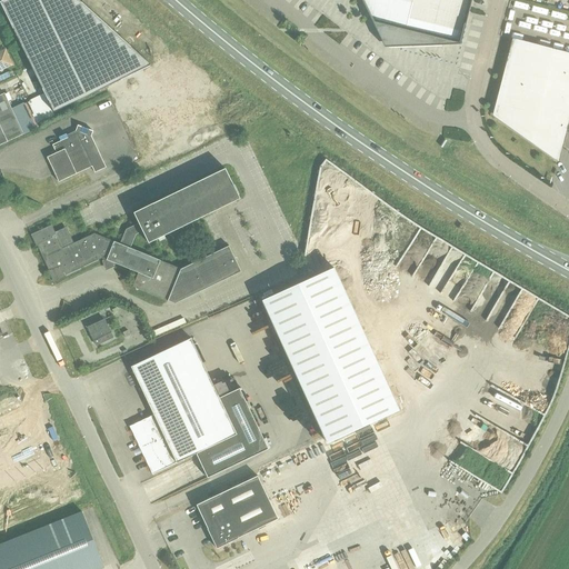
[(151,66),(79,0),(2,0),(0,1),(0,2),(53,113),(151,66)]
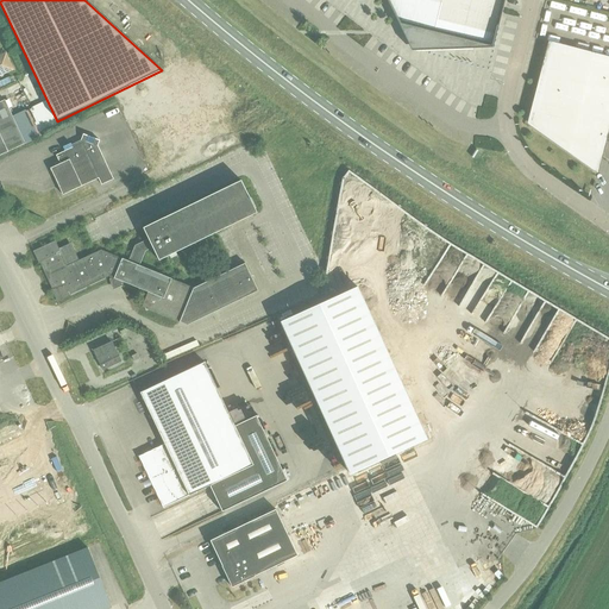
[(387,0),(397,20),(399,24),(413,54),(493,50),(493,48),(496,36),(498,26),(501,13),(504,0),(387,0)]
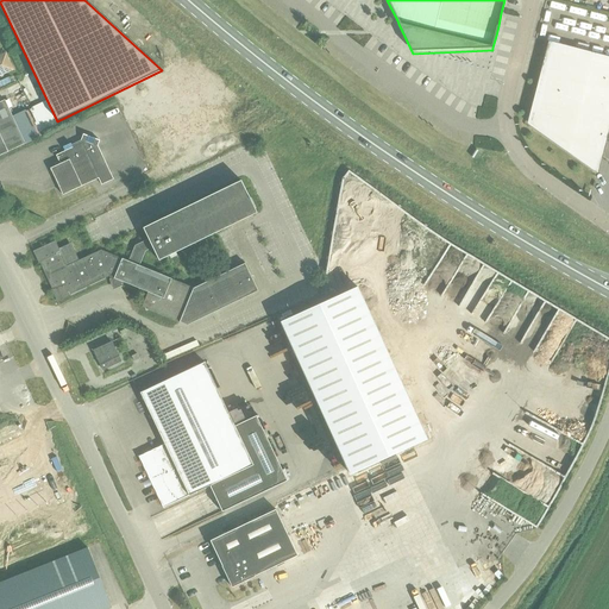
[(608,56),(548,41),(539,76),(541,76),(529,123),(588,164),(597,162),(597,161),(601,159),(602,159),(608,131),(608,56)]
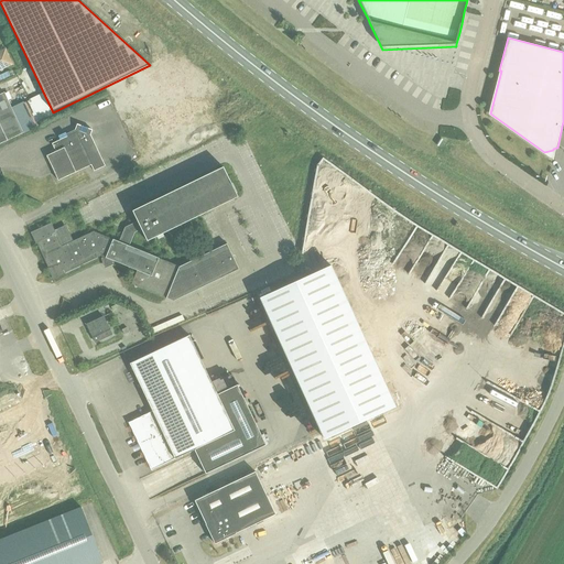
[(0,69),(13,64),(6,50),(0,52),(0,69)]
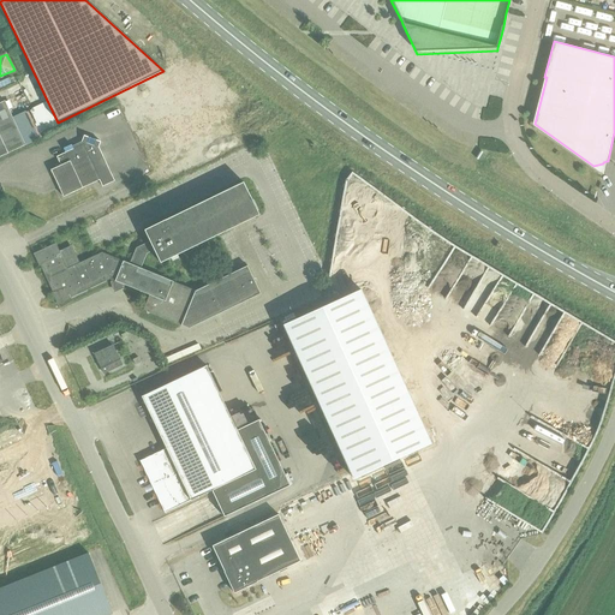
[(5,100),(0,102),(0,156),(27,144),(40,138),(27,112),(13,118),(5,100)]
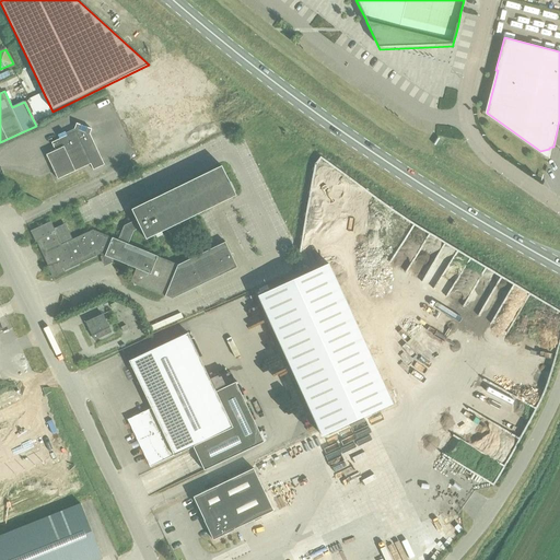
[(47,154),(58,178),(91,164),(94,170),(105,164),(91,133),(92,129),(78,123),(76,128),(67,132),(66,131),(59,135),(60,138),(53,142),(56,150),(47,154)]
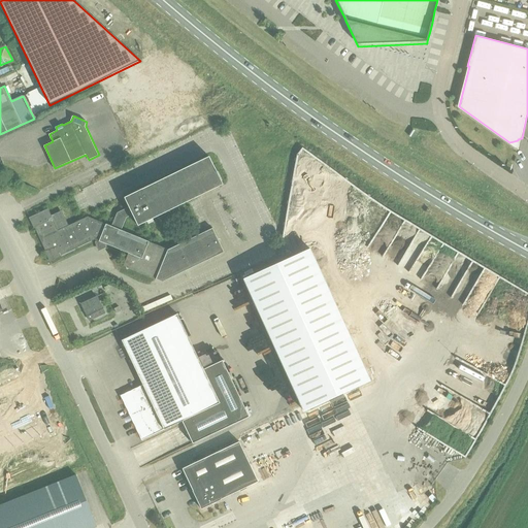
[(209,157),(142,189),(124,198),(129,207),(120,211),(113,227),(106,224),(106,225),(88,217),(66,227),(65,227),(60,216),(53,219),(47,209),(29,218),(34,228),(35,228),(45,252),(50,262),(61,257),(60,256),(95,239),(96,242),(95,242),(95,243),(96,245),(104,249),(105,248),(106,248),(105,245),(107,244),(117,249),(128,254),(126,261),(123,262),(127,269),(129,268),(156,279),(162,283),(224,253),(212,228),(168,250),(149,242),(149,241),(121,230),(126,218),(132,215),(138,226),(223,185),(215,168),(209,157)]
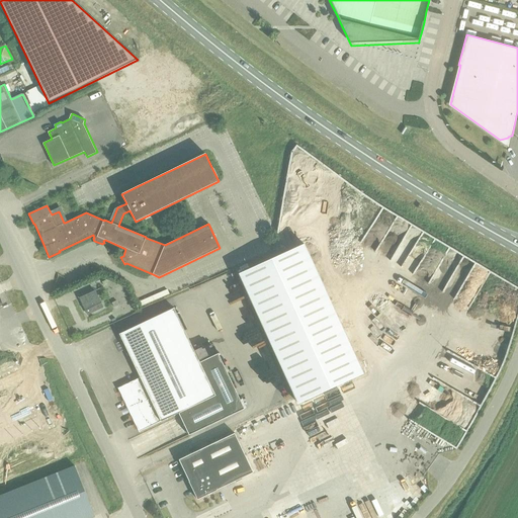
[(139,303),(137,304),(139,308),(170,294),(168,289),(139,303)]
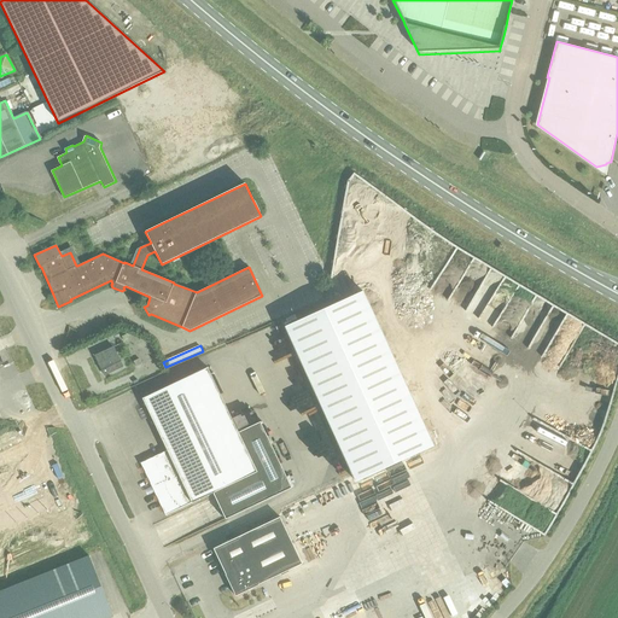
[(104,375),(122,367),(114,347),(94,355),(104,375)]
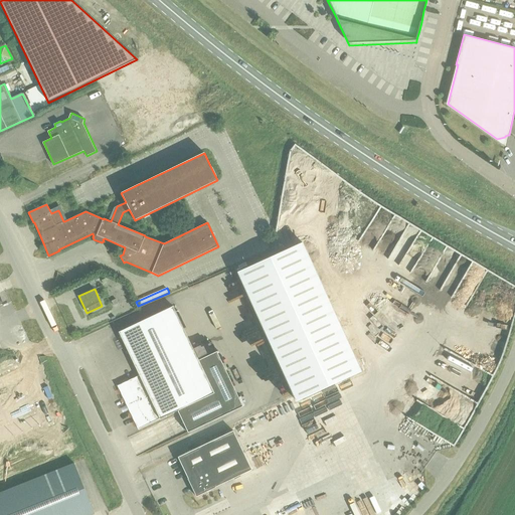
[(138,430),(160,419),(177,410),(188,433),(242,406),(216,351),(198,360),(173,306),(119,332),(139,375),(118,386),(138,430)]
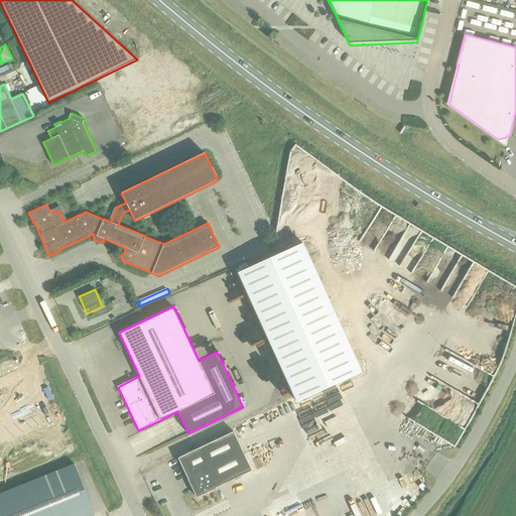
[(337,318),(337,316),(305,331),(271,346),(274,352),(287,380),(296,402),(311,395),(332,386),(346,380),(362,372),(357,362),(352,350),(344,333),(337,318)]
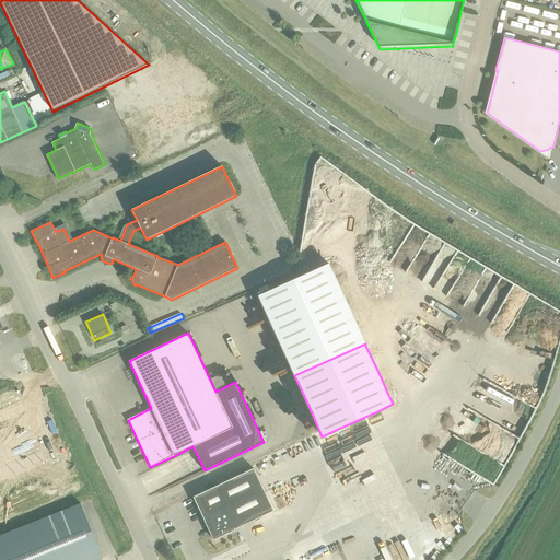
[(400,464),(412,458),(410,454),(398,459),(400,464)]
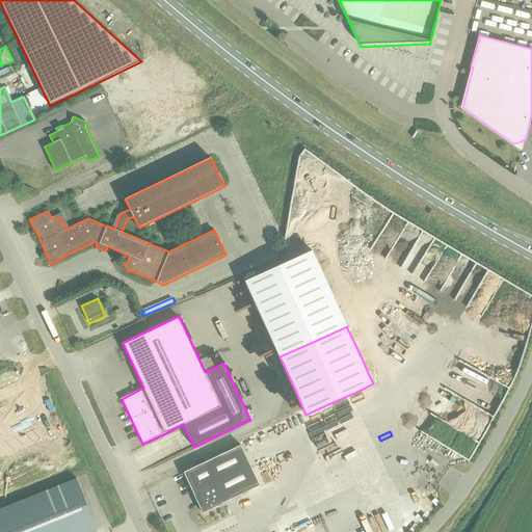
[(260,485),(241,445),(184,472),(194,495),(203,513),(222,503),(260,485)]
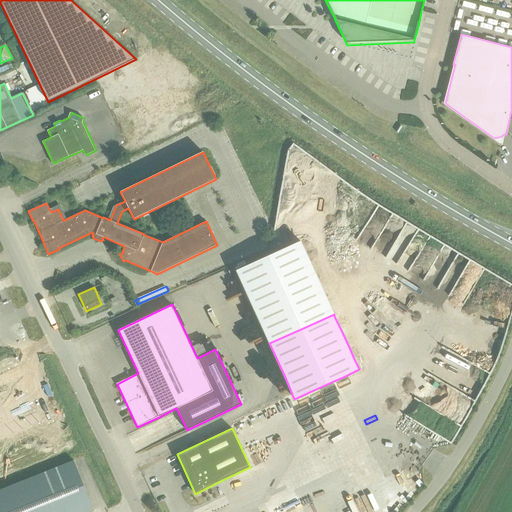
[(74,460),(72,461),(0,490),(0,511),(90,511),(94,510),(74,460)]
